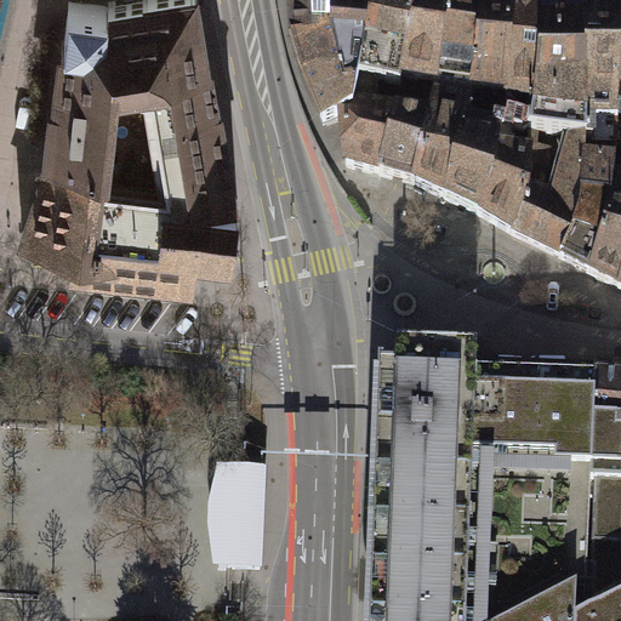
[(50,151),(27,234),(75,245),(72,263),(194,278),(199,243),(233,245),(239,199),(199,0),(119,0),(110,1),(110,6),(70,3),(50,151)]
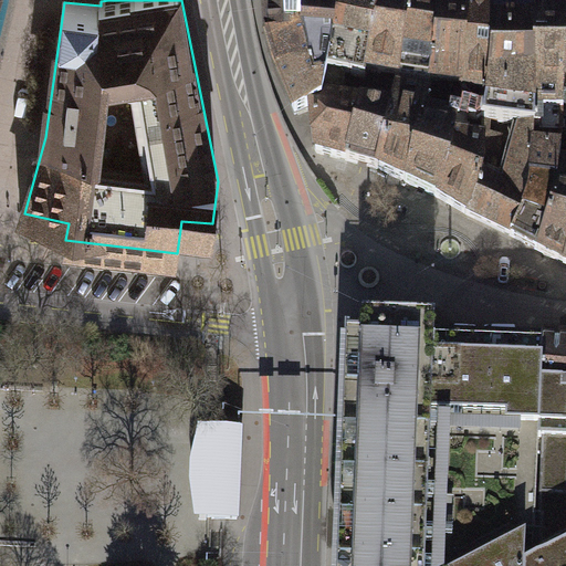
[(565,0),(272,0),(274,41),(296,116),(313,111),(317,153),(365,166),(381,169),(565,262),(565,0)]
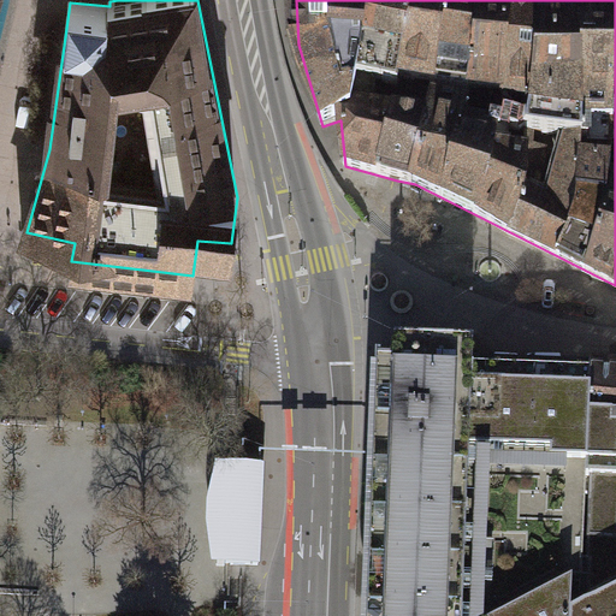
[(574,615),(575,592),(575,587),(584,587),(592,587),(592,600),(615,588),(615,421),(593,421),(593,397),(593,372),(477,369),(477,353),(397,350),(396,371),(379,369),(374,481),(366,615),(574,615)]
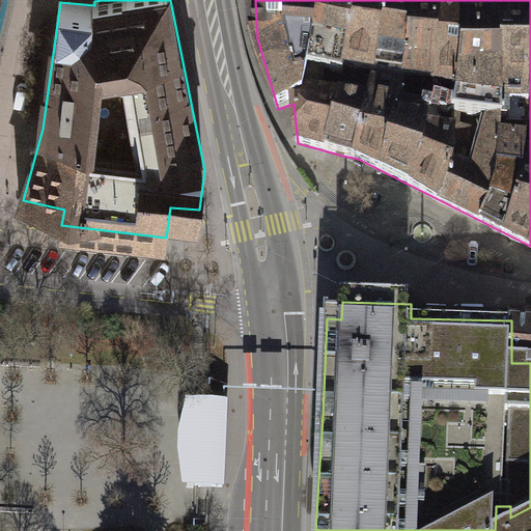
[(530,323),(511,320),(511,342),(511,363),(530,363),(530,323)]
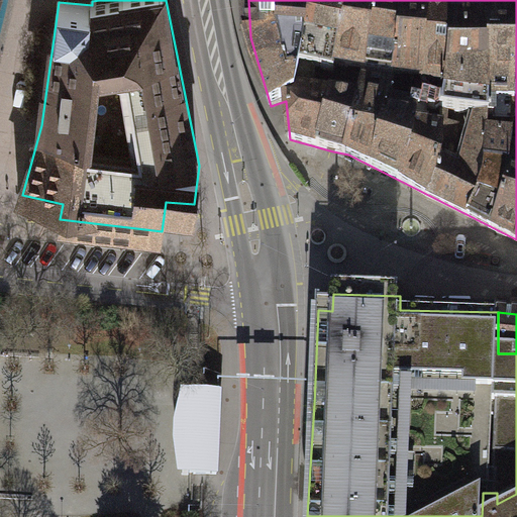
[(190,401),(189,473),(217,474),(218,402),(205,401),(190,401)]
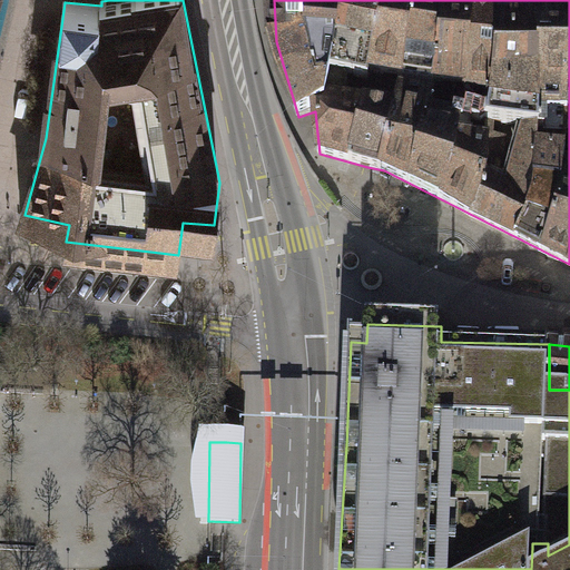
[(569,569),(569,556),(542,569),(569,569)]
